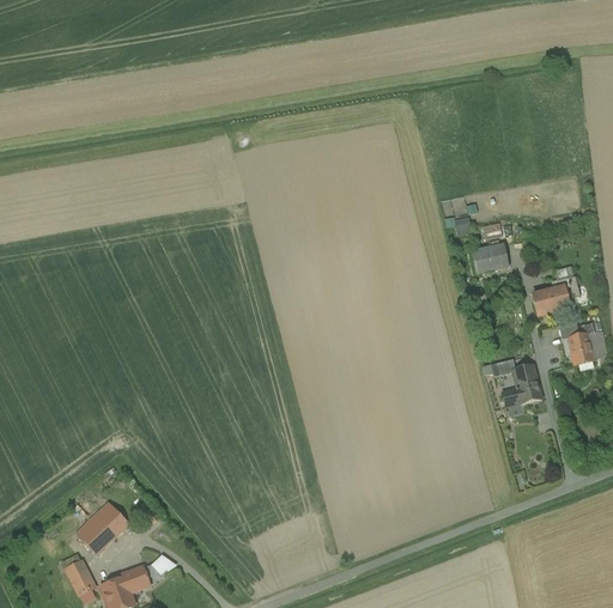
[(455,217),(457,232),(473,230),(471,214),(455,217)]
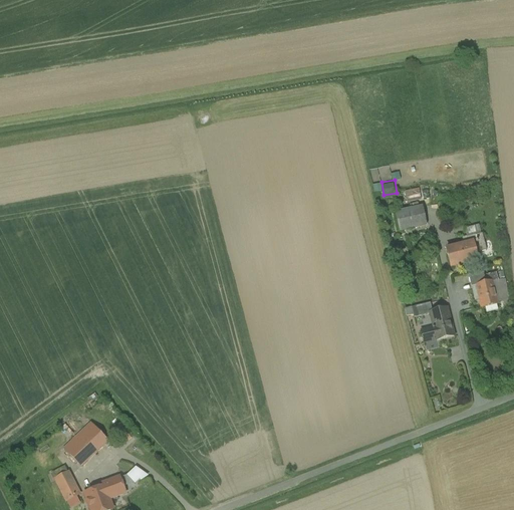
[(405,188),(408,199),(423,195),(420,184),(405,188)]
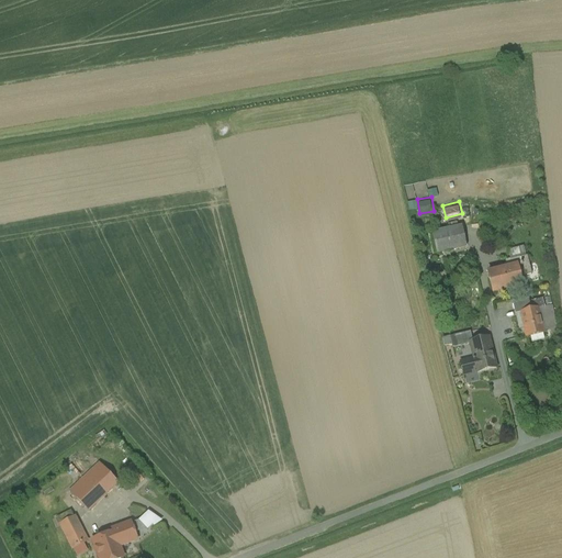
[(480,215),(467,220),(469,229),(483,225),(480,215)]
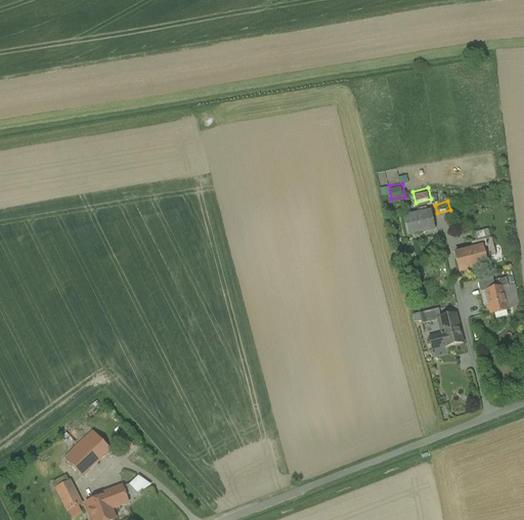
[(431,208),(402,214),(406,232),(435,226),(431,208)]
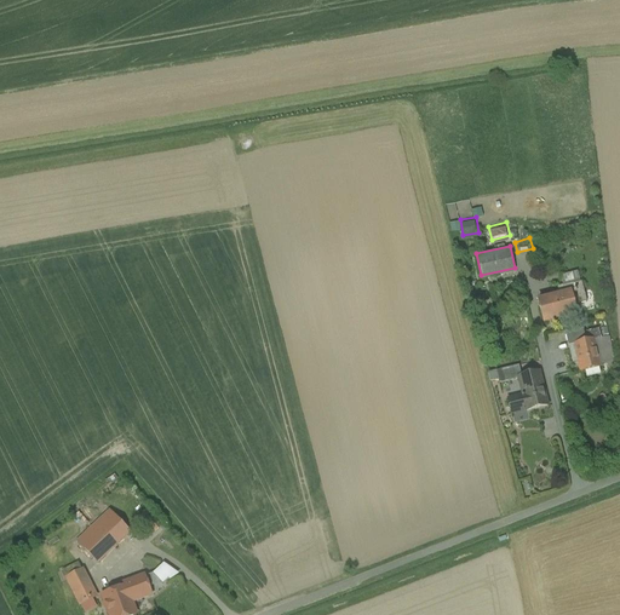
[(563,280),(580,276),(578,268),(562,271),(563,280)]
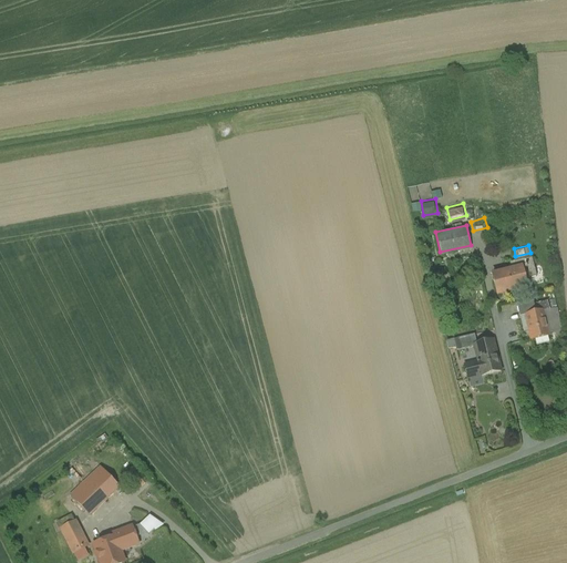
[(524,256),(509,260),(512,267),(522,264),(523,266),(526,266),(524,256)]
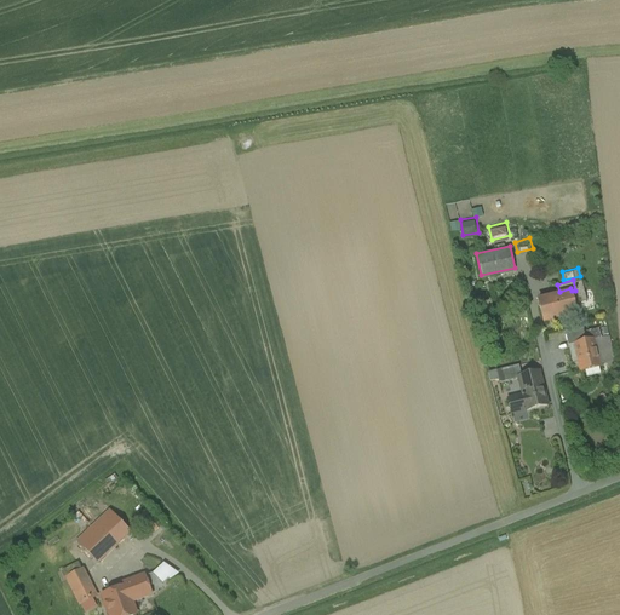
[(560,292),(538,297),(543,317),(577,309),(572,291),(570,288),(560,292)]
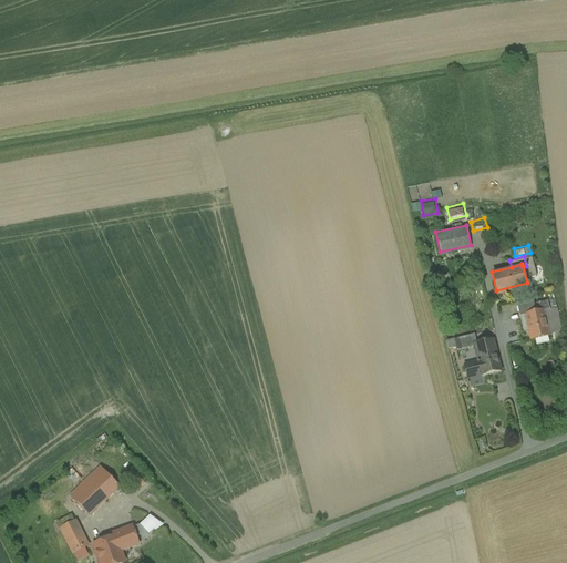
[(545,299),(533,302),(535,309),(543,308),(547,307),(545,299)]
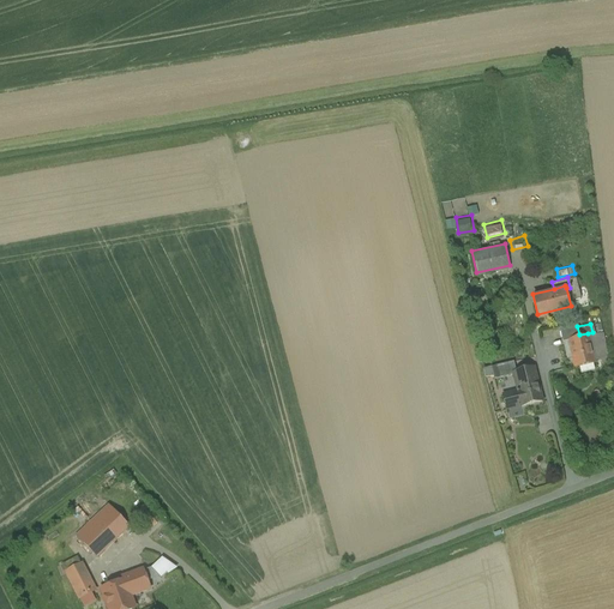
[(579,335),(569,338),(572,354),(575,365),(594,360),(588,333),(579,335)]
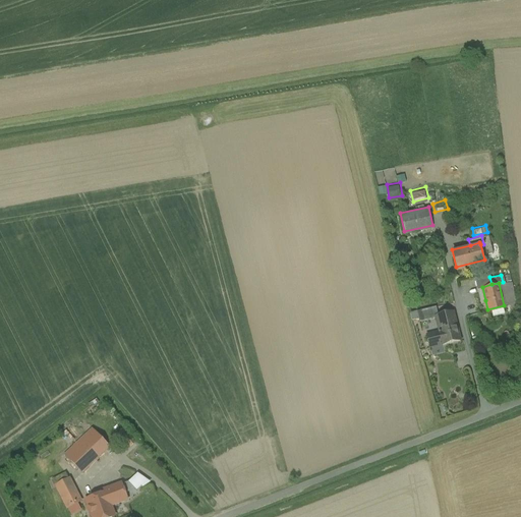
[(436,303),(415,308),(419,320),(436,314),(436,313),(439,312),(436,303)]
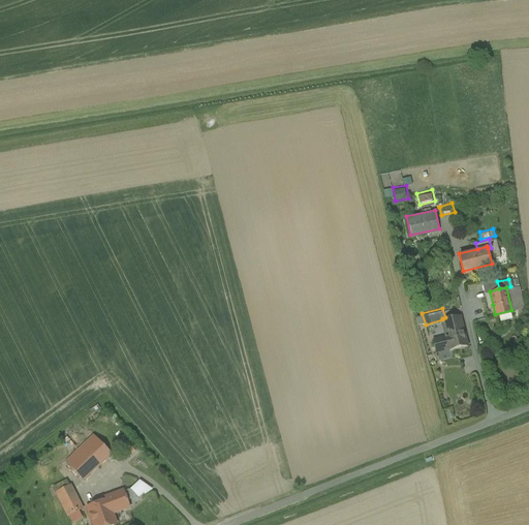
[(445,317),(442,318),(442,319),(446,334),(433,337),(436,348),(448,345),(449,346),(467,342),(460,314),(445,317)]
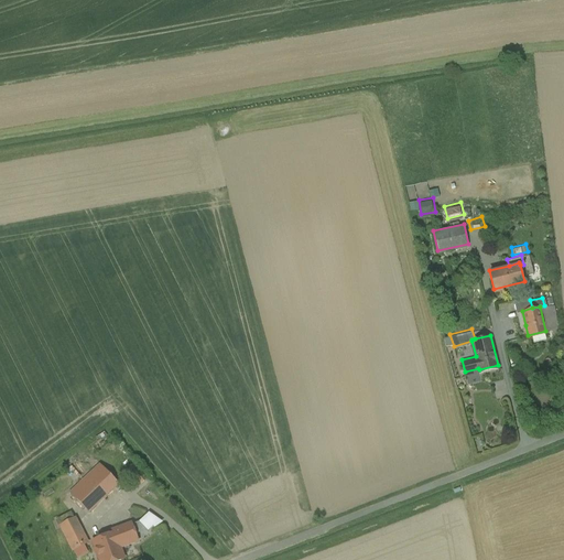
[(100,461),(71,490),(88,509),(104,495),(118,481),(100,461)]
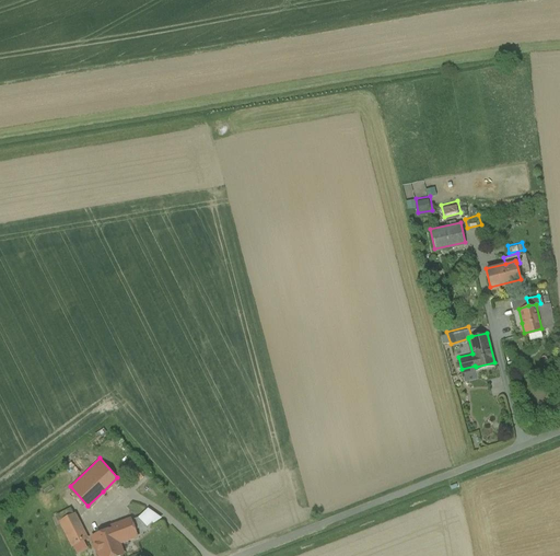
[(146,473),(137,463),(131,467),(140,477),(146,473)]
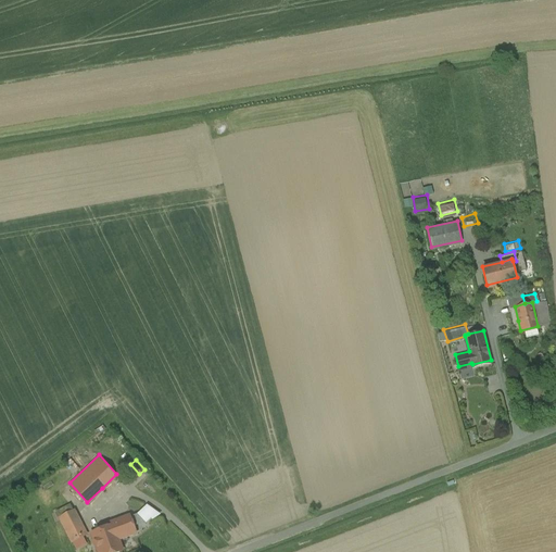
[(74,507),(60,515),(72,539),(86,531),(74,507)]
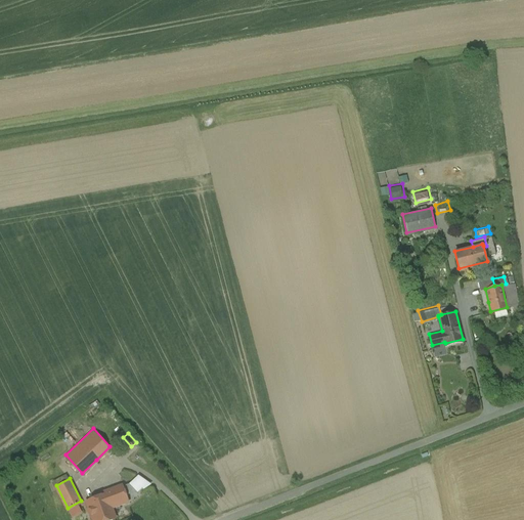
[(129,482),(122,484),(126,493),(136,489),(137,490),(138,490),(130,481),(129,482)]
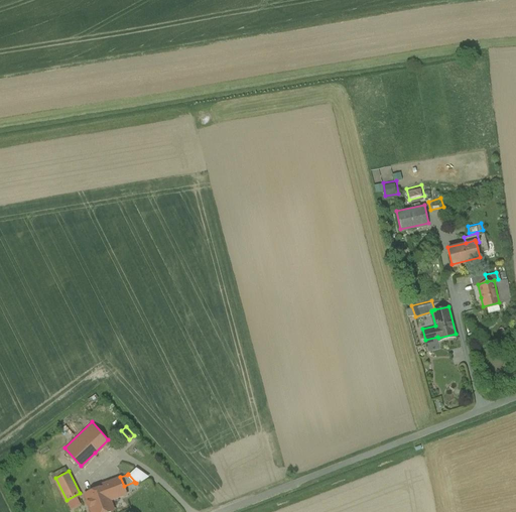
[(104,485),(86,491),(93,511),(101,511),(113,508),(109,497),(126,491),(124,486),(120,477),(120,476),(103,482),(104,485)]
